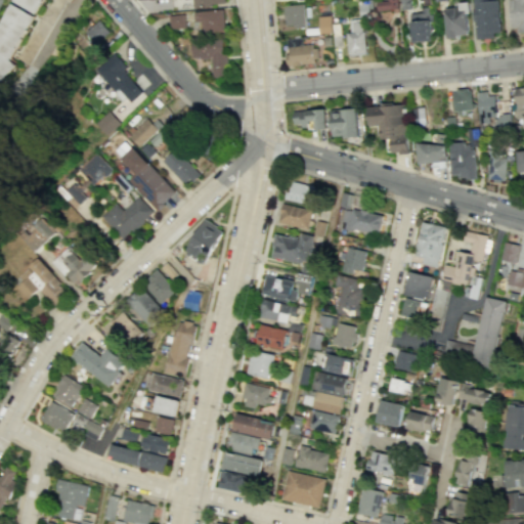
[(13,0),(12,2),(37,13),(42,0),(13,0)]
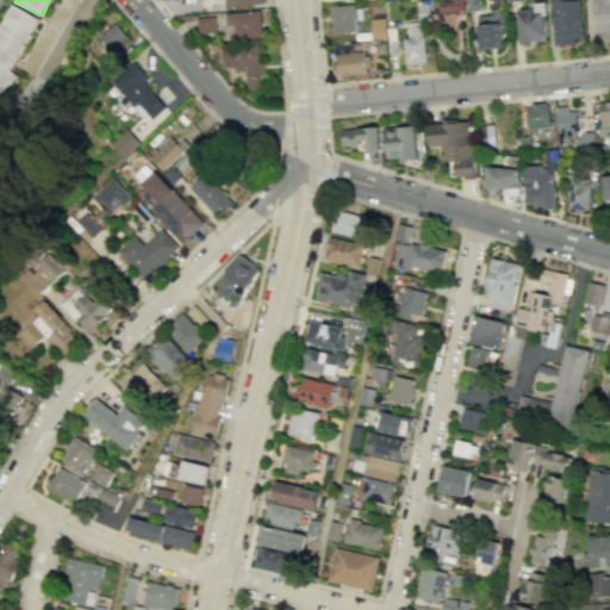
[(460,0),(450,0),(437,1),(439,12),(462,10),(460,0)]
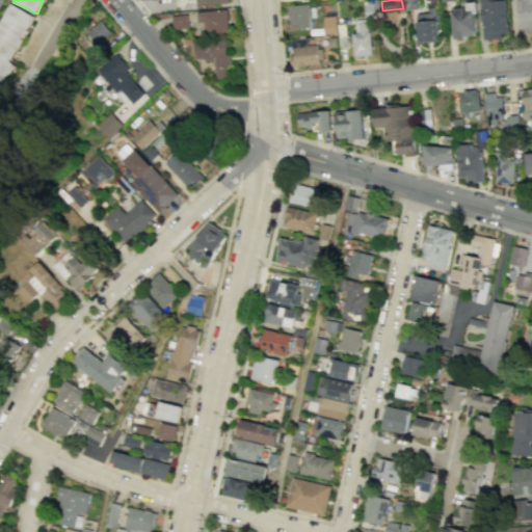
[(406,0),(407,9),(418,9),(417,0),(406,0)]
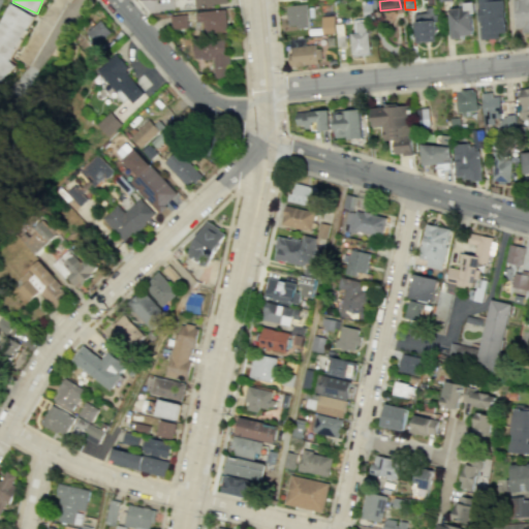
[(476,0),(477,8),(476,8),(477,22),(478,22),(479,40),(499,38),(498,34),(505,33),(503,0),(476,0)]
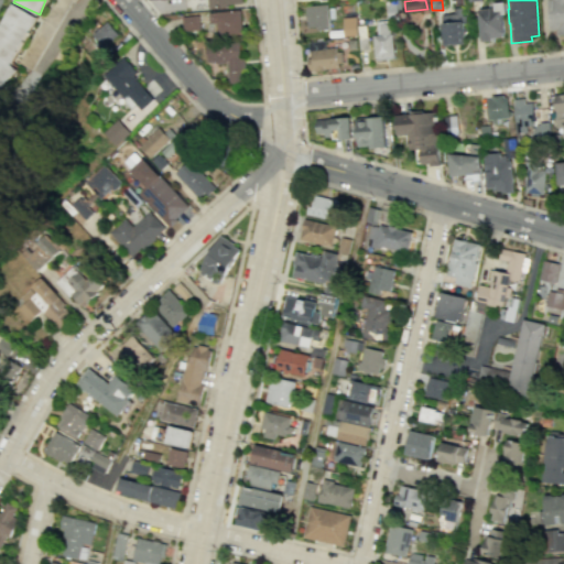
[(563,0),(545,0),(549,30),(556,30),(556,35),(563,34),(563,0)]
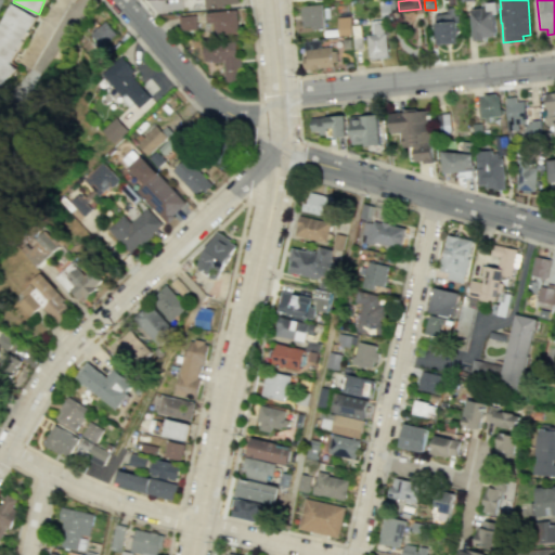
[(469,9),(473,41),(483,40),(482,37),(494,36),(494,34),(493,14),(497,13),(495,1),(485,2),(486,7),(469,9)]
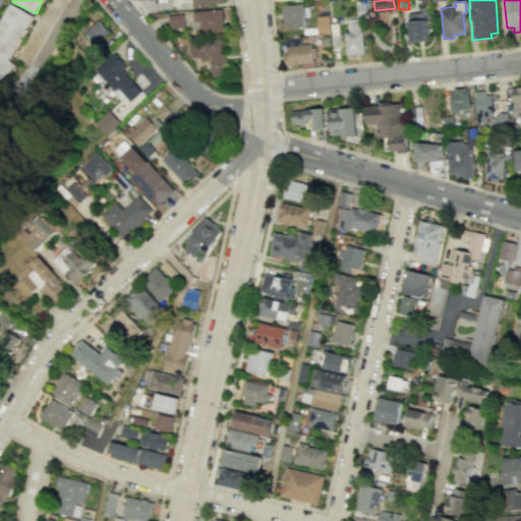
[(32,15),(8,3),(0,18),(0,81),(1,82),(11,62),(8,60),(32,15)]
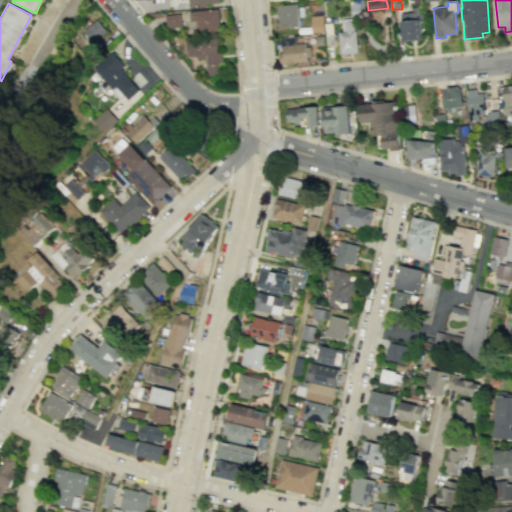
[(277,6),(277,12),(276,12),(276,18),(278,18),(278,25),(286,24),(287,27),(298,26),(296,4),(277,6)]
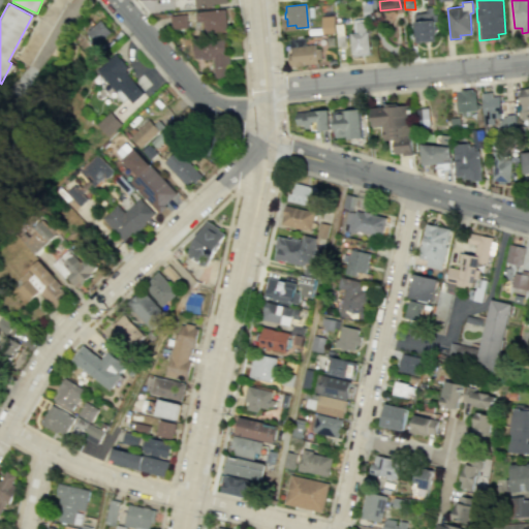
[(425,7),(426,13),(413,14),(415,42),(435,41),(434,21),(436,20),(436,14),(433,14),(433,7),(425,7)]
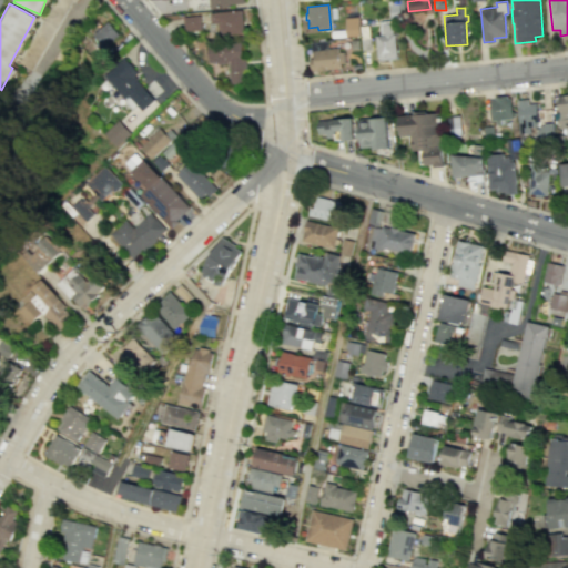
[(246,34),(243,11),(211,14),(212,24),(220,23),(221,38),(246,34)]
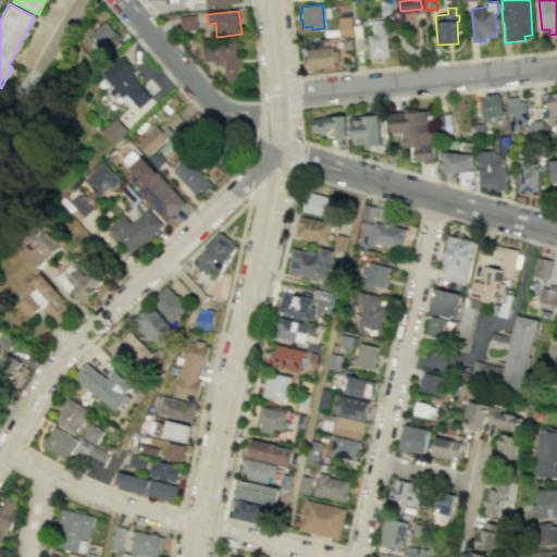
[(198,29),(197,15),(180,17),(182,32),(198,29)]
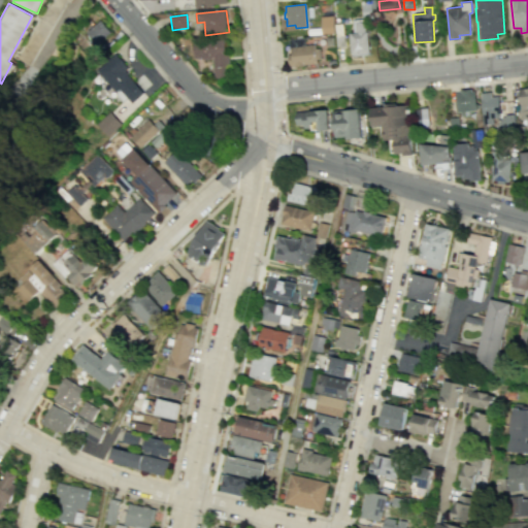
[(322,33),(334,32),(333,15),(320,17),(322,33)]
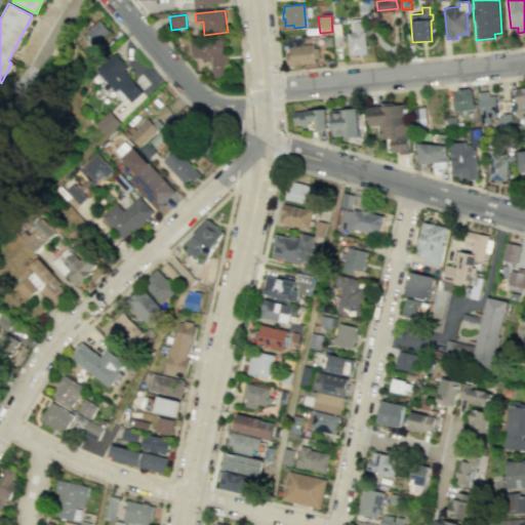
[(84,29),(94,43),(110,31),(99,17),(84,29)]
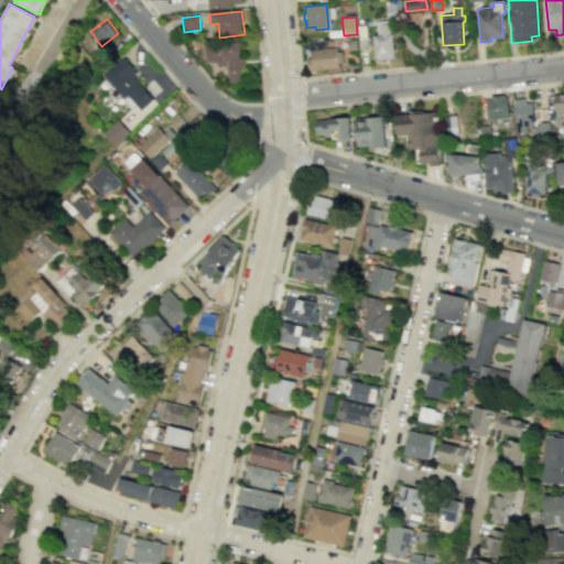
[(388,20),(375,21),(377,34),(372,35),(375,57),(376,57),(376,60),(392,58),(392,56),(393,55),(391,33),(389,33),(388,20)]
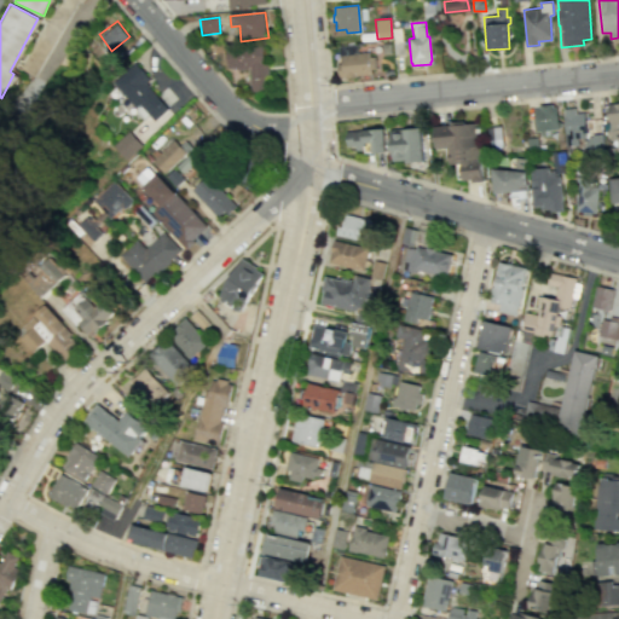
[(356,45),(336,46),(337,57),(339,57),(340,63),(335,64),(336,79),(354,76),(354,75),(371,74),(370,69),(375,69),(374,57),(369,57),(369,52),(357,53),(356,45)]
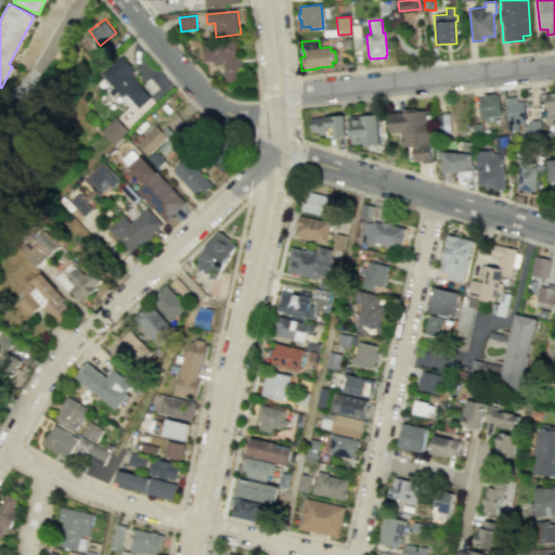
[(226,82),(239,81),(239,77),(243,77),(242,57),(239,57),(237,42),(203,46),(205,62),(213,61),(214,63),(223,62),(226,82)]
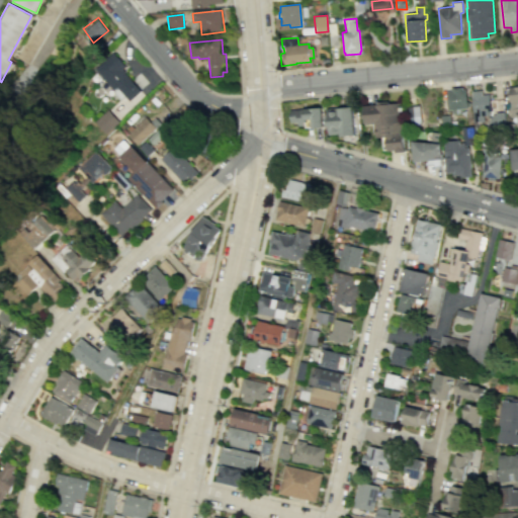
[(143,93),(122,70),(126,67),(114,52),(95,69),(114,90),(117,87),(130,101),(140,93),(141,95),(143,93)]
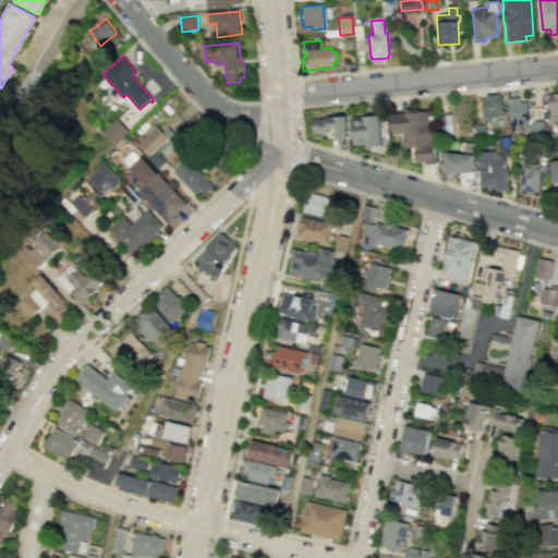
[(547,95),(557,93),(557,131),(557,132),(557,126),(550,128),(547,95)]
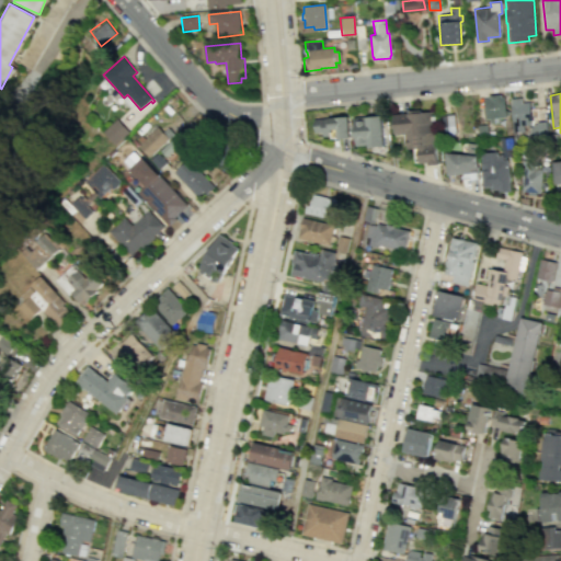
[(482,100),(488,99),(488,96),(504,94),(506,117),(484,119),(482,100)]
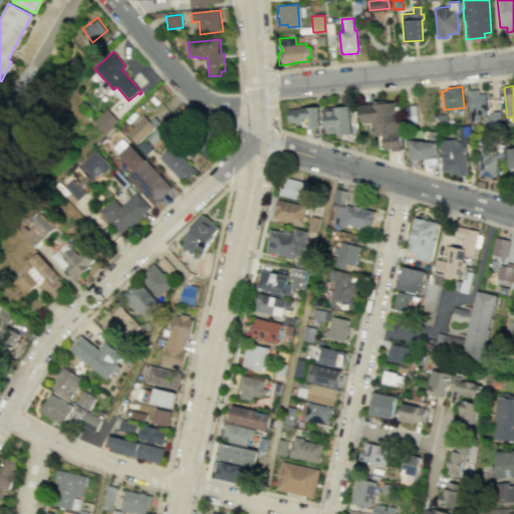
[(486,111),(479,111),(480,117),(470,118),(467,91),(477,90),(478,94),(485,94),(486,111)]
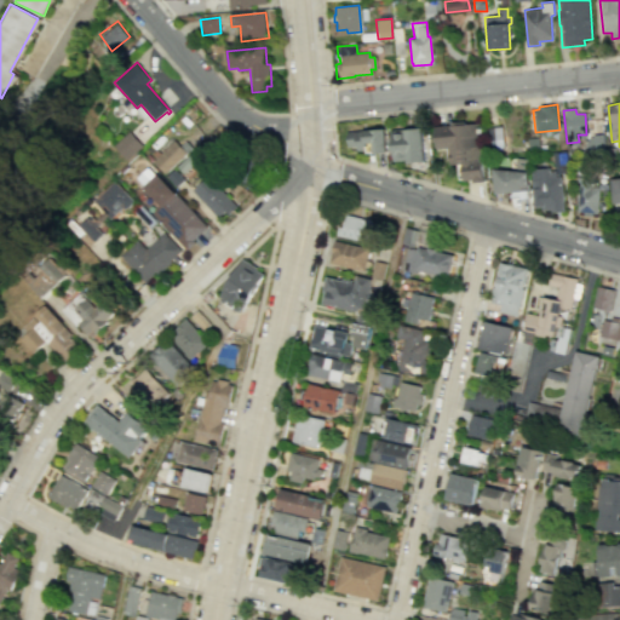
[(432,126),(435,148),(448,147),(449,165),(457,165),(458,179),(463,179),(463,181),(472,179),(474,183),(484,182),(478,122),(464,124),(464,122),(451,124),(451,125),(432,126)]
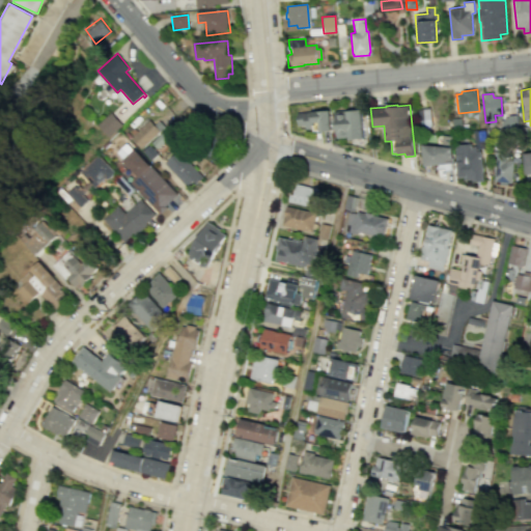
[(295,112),(297,126),(304,126),(305,129),(312,129),(312,131),(317,130),(318,132),(331,131),(329,109),(295,112)]
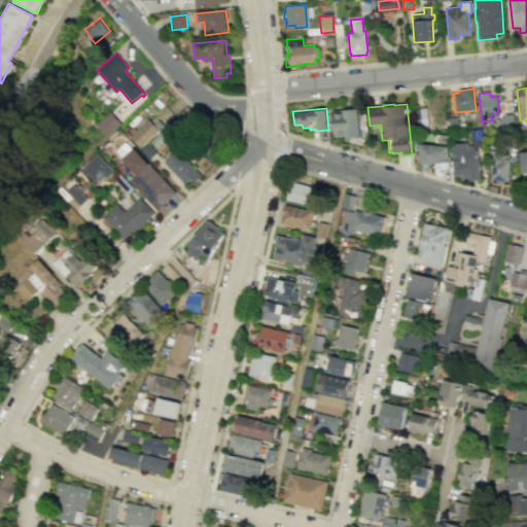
[(414,109),(425,108),(427,124),(416,125),(414,109)]
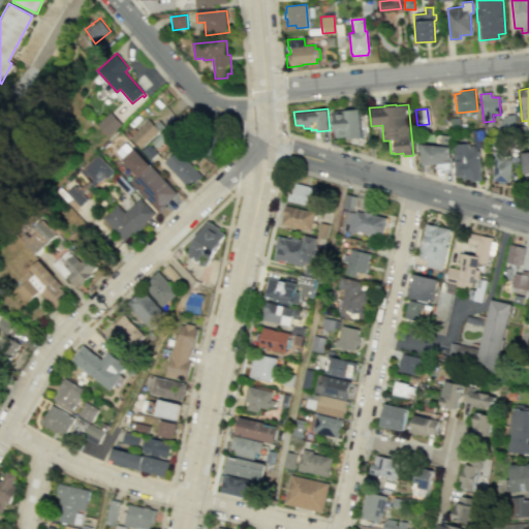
[(332,112),(335,137),(346,136),(346,138),(362,137),(359,110),(332,112)]
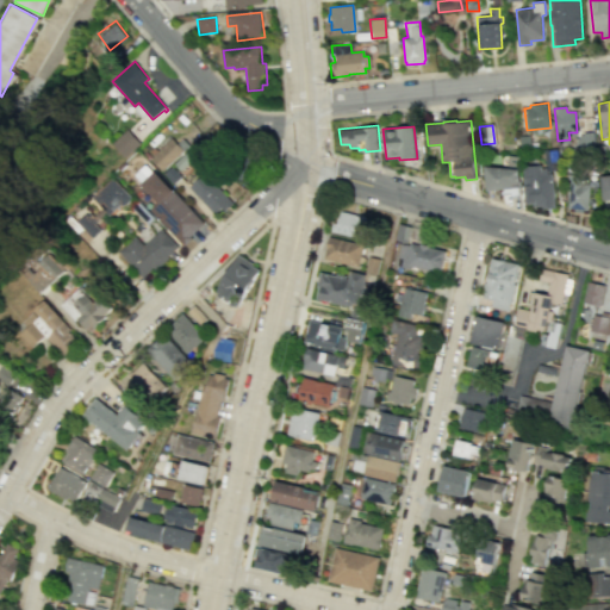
[(125,159),(142,144),(129,130),(112,143),(125,159)]
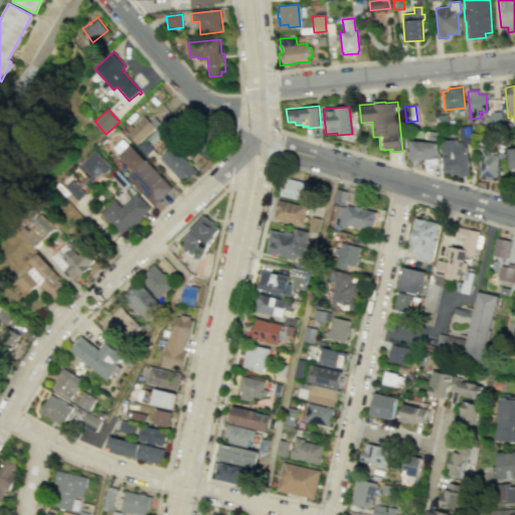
[(500,112),(502,131),(488,132),(486,117),(492,117),(492,113),(500,112)]
